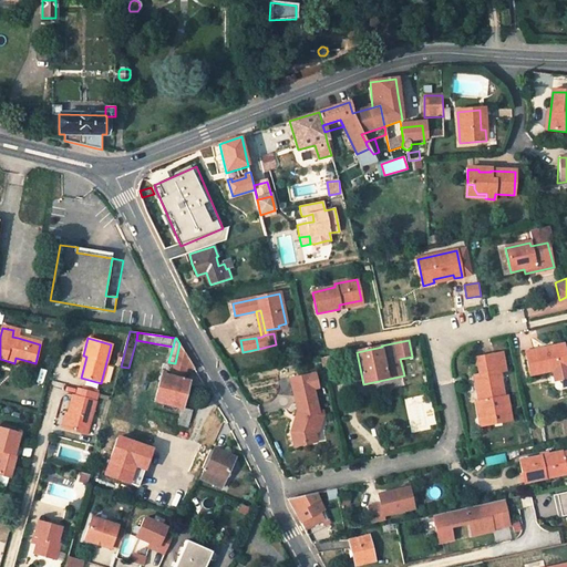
[(183,410),(189,383),(185,382),(187,369),(189,360),(179,343),(175,363),(172,374),(171,378),(166,377),(162,375),(155,402),(183,410)]
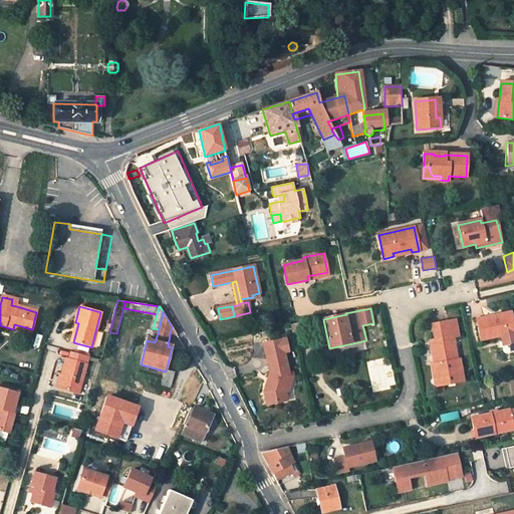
[(513,331),(511,313),(477,320),(481,340),(500,336),(513,332),(513,331)]
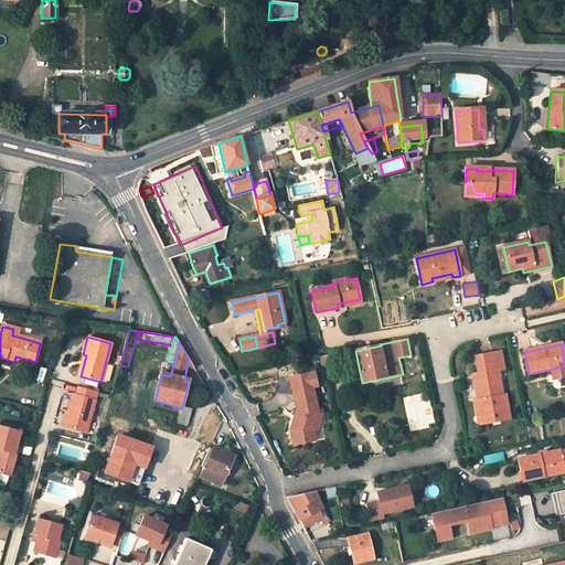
[(500,352),(476,356),(479,373),(473,374),(478,401),(475,401),(479,425),(509,419),(504,396),(502,396),(498,372),(503,371),(500,352)]
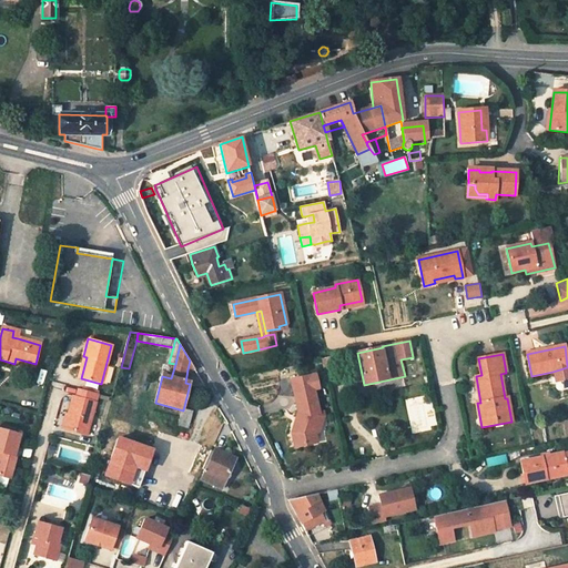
[(81,378),(87,357),(83,356),(78,377),(81,378)]
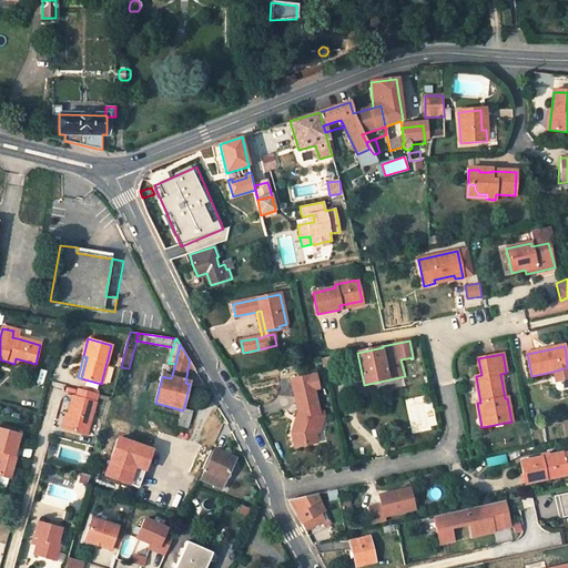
[(322,358),(324,368),(332,366),(331,357),(322,358)]
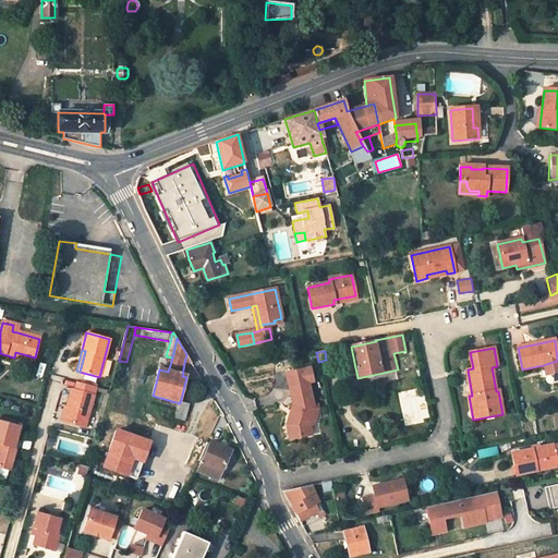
[(33,363),(35,358),(15,352),(14,358),(33,363)]
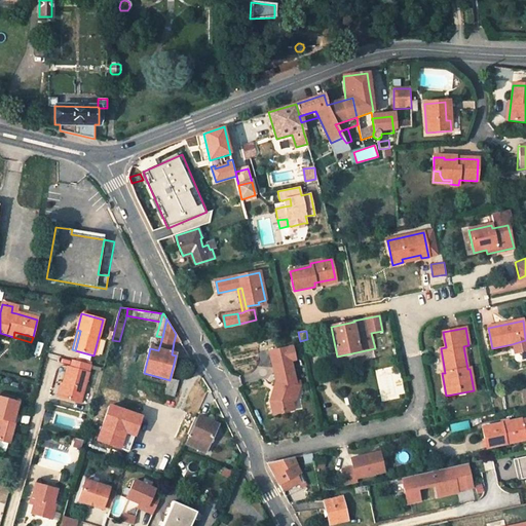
[(515,360),(525,359),(525,351),(514,353),(515,360)]
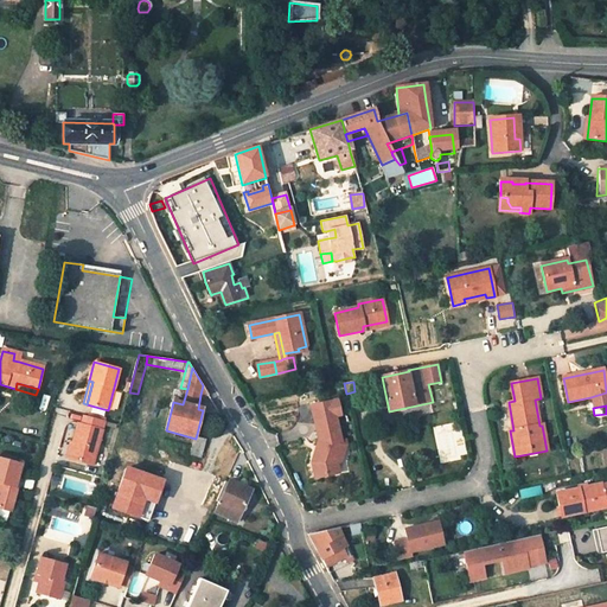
[(77,422),(68,459),(94,466),(103,429),(106,420),(82,414),(80,423),(77,422)]
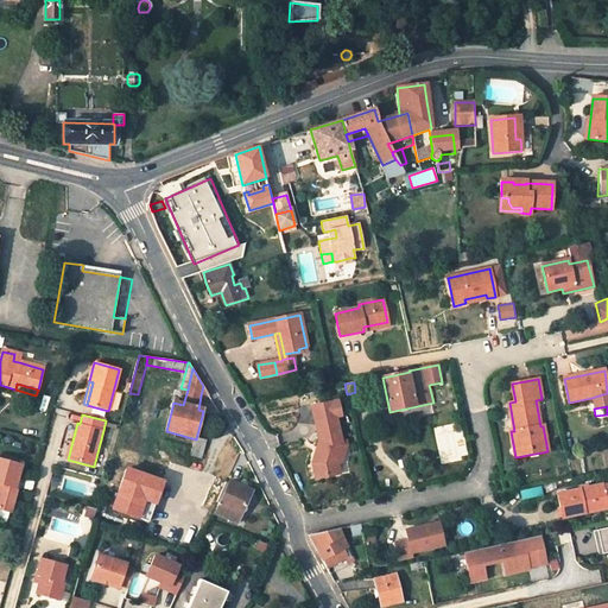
[(334,460),(341,441),(340,438),(335,416),(315,419),(320,441),(318,444),(322,445),(320,453),(316,451),(311,463),(317,464),(320,476),(336,473),(335,462),(334,460)]
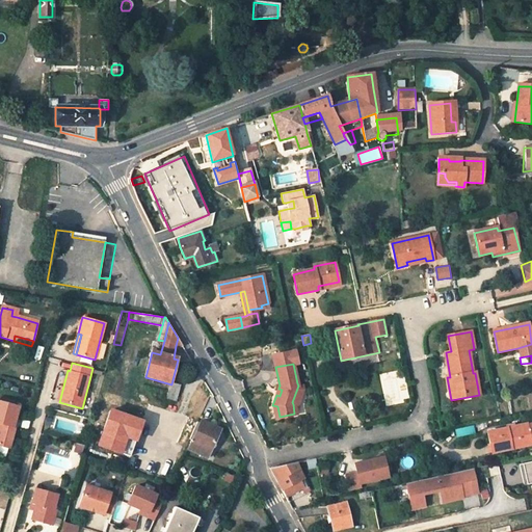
[(298,386),(292,402),(293,404),(297,403),(302,389),(300,382),(297,383),(298,386)]
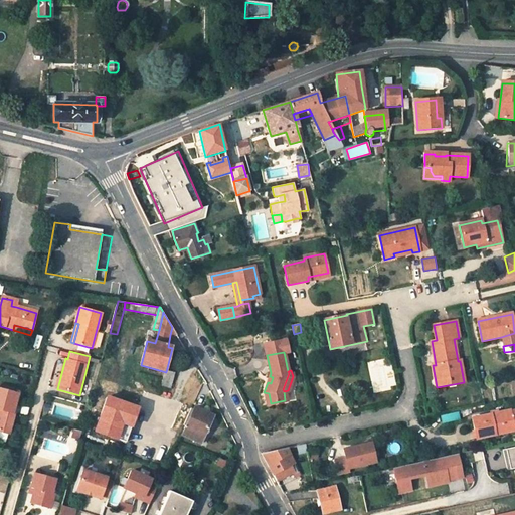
[(166,372),(162,386),(170,388),(174,374),(166,372)]
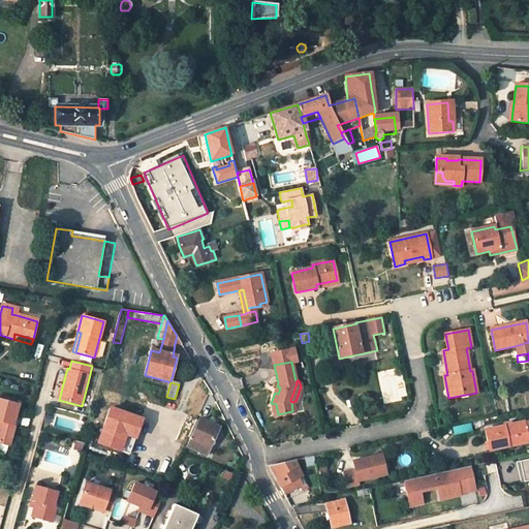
[(12,427),(18,406),(0,401),(0,442),(9,445),(14,427),(12,427)]
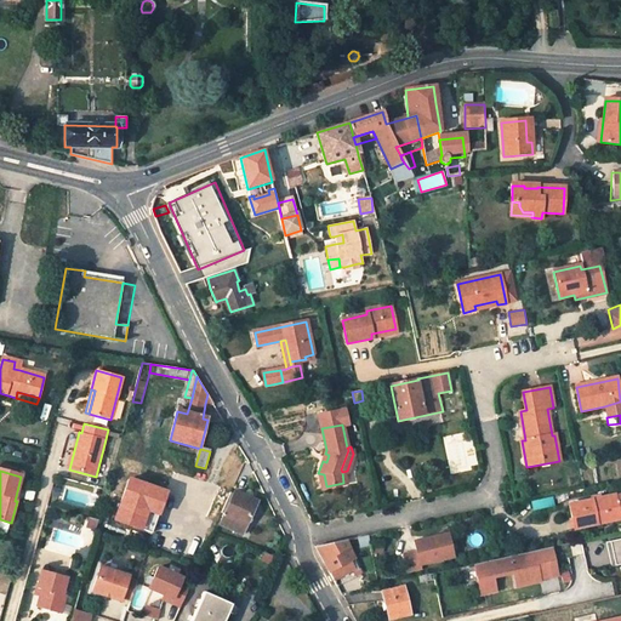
[(220,525),(243,536),(257,502),(235,493),(234,496),(231,494),(222,514),(224,516),(220,525)]
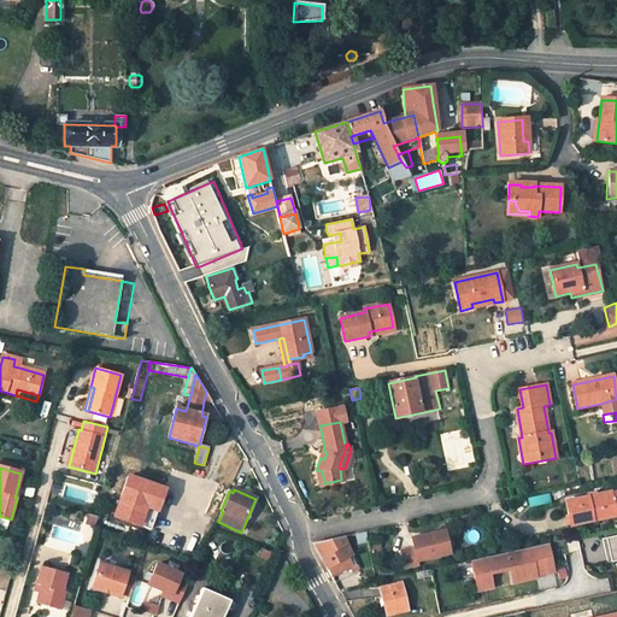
[(616,515),(616,492),(611,493),(611,492),(565,501),(570,527),(616,517),(616,516),(616,515)]
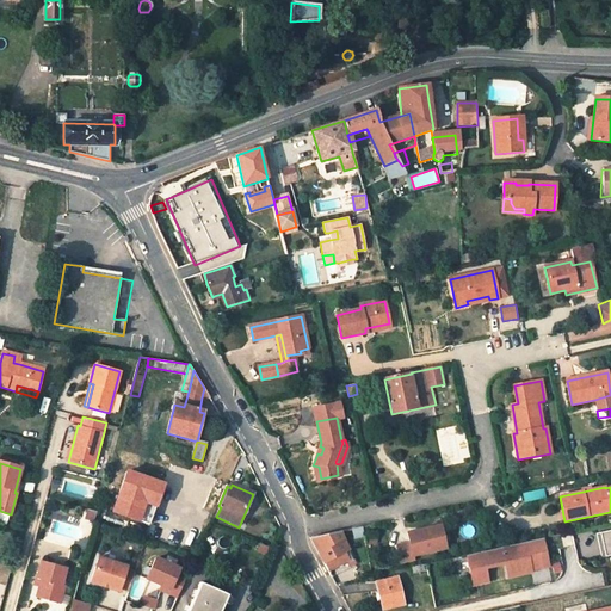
[(443,549),(444,537),(438,526),(408,532),(411,542),(397,545),(401,562),(415,560),(414,555),(443,549)]
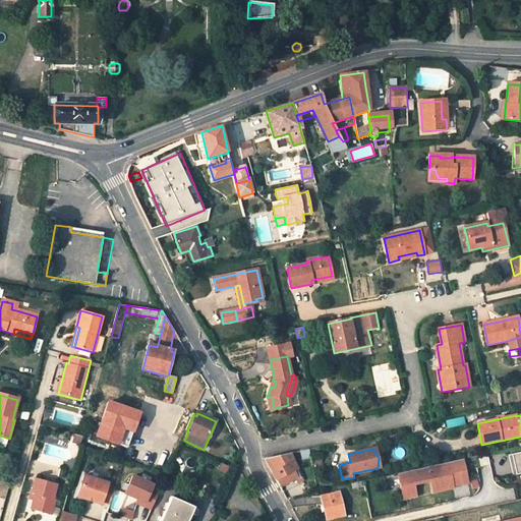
[(520,452),(512,454),(516,474),(520,473),(520,452)]
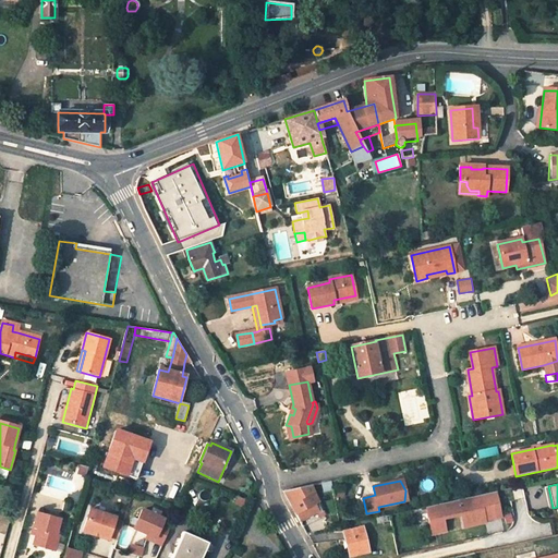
[(301,522),(322,510),(313,494),(311,494),(307,487),(283,492),(301,522)]
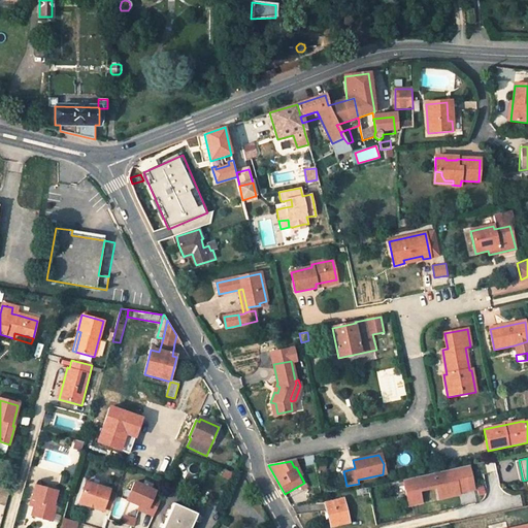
[(457,483),(472,480),(469,465),(403,480),(409,505),(422,502),(419,489),(436,485),(439,498),(459,494),(459,493),(457,483)]
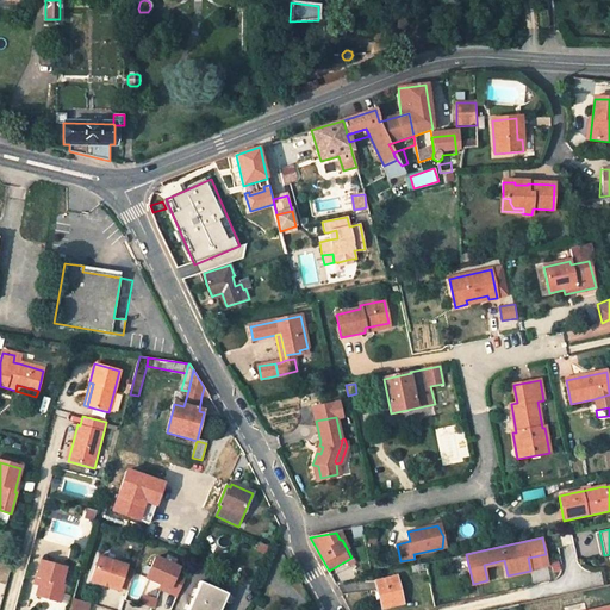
[(548,565),(546,554),(528,558),(530,570),(548,565)]
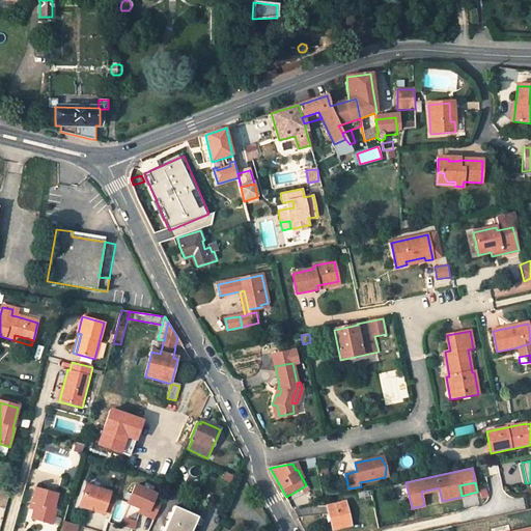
[(155,518),(163,500),(156,497),(157,493),(136,483),(128,502),(148,510),(146,514),(155,518)]
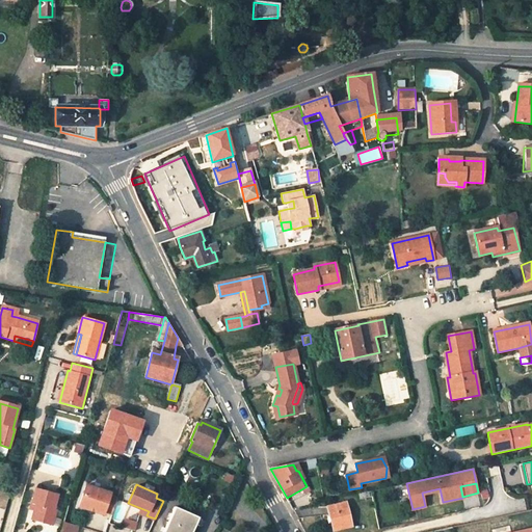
[(111,516),(116,501),(109,499),(110,496),(85,487),(78,508),(103,516),(104,513),(111,516)]
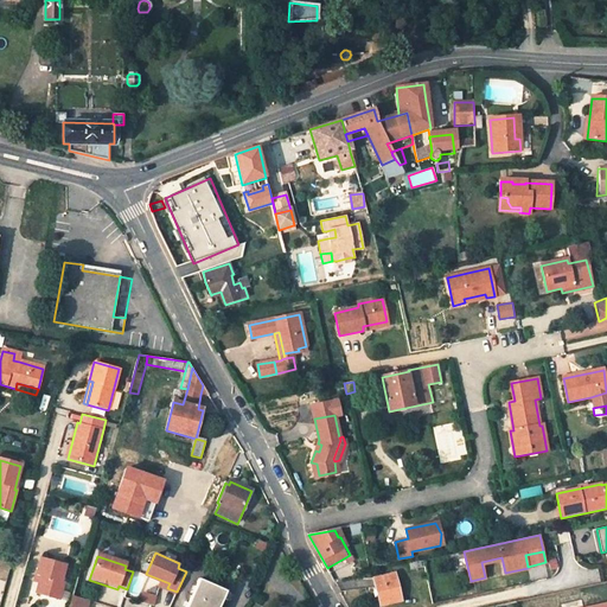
[(36,595),(58,601),(64,583),(62,582),(66,566),(46,560),(42,558),(37,576),(40,577),(36,595)]
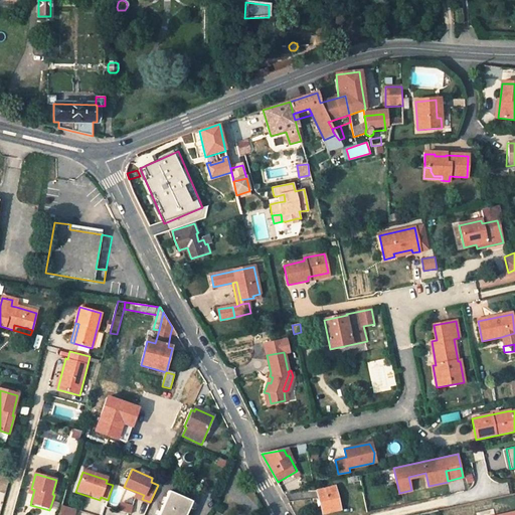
[(335,488),(319,492),(324,513),(340,509),(335,488)]
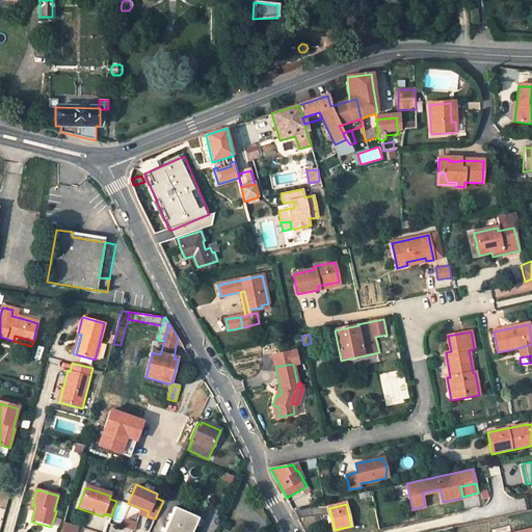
[(192,531),(198,519),(175,507),(163,531),(192,531)]
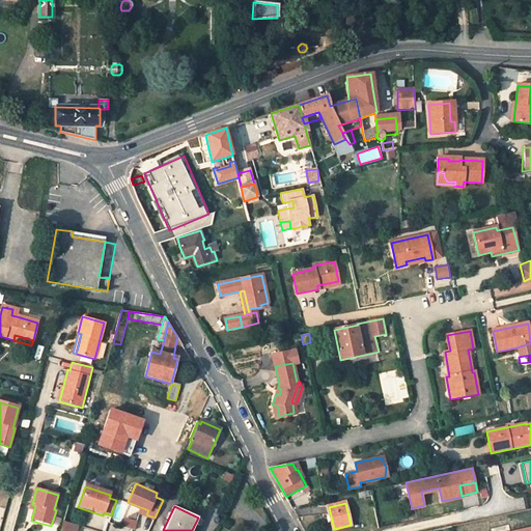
[(133,530),(134,530),(136,524),(123,521),(121,528),(133,530)]
